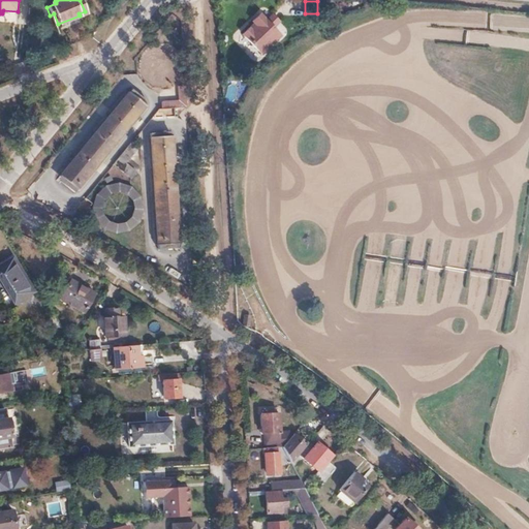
[(253,21),(242,34),(263,54),(283,32),(259,9),(251,19),(253,21)]
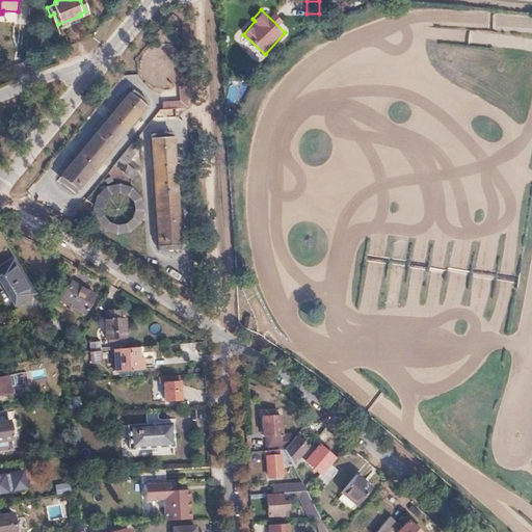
[(129,92),(60,177),(77,189),(144,106),(129,92)]
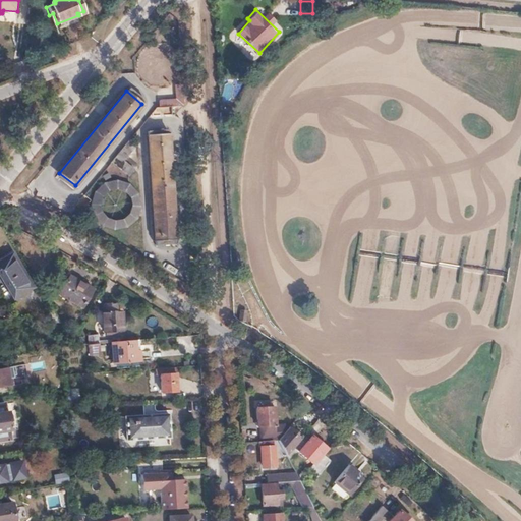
[(179,98),(157,97),(156,114),(179,114),(179,98)]
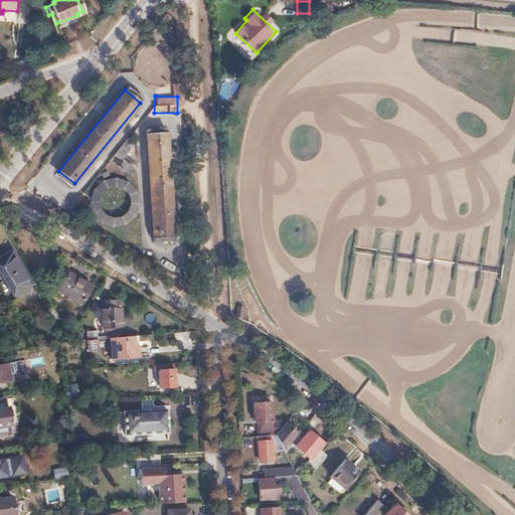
[(167,133),(147,135),(154,238),(174,237),(167,133)]
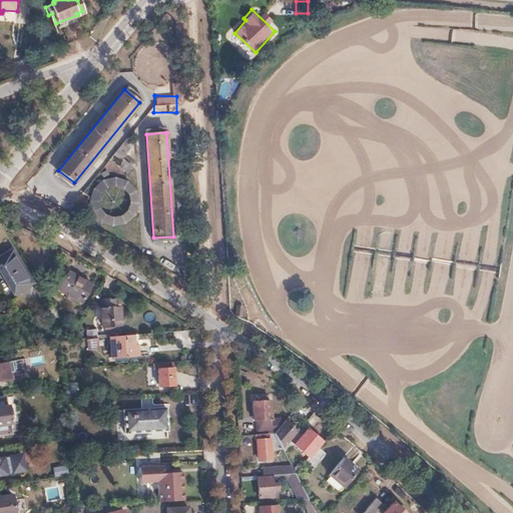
[(126,137),(108,158),(126,172),(130,167),(120,158),(132,143),(126,137)]
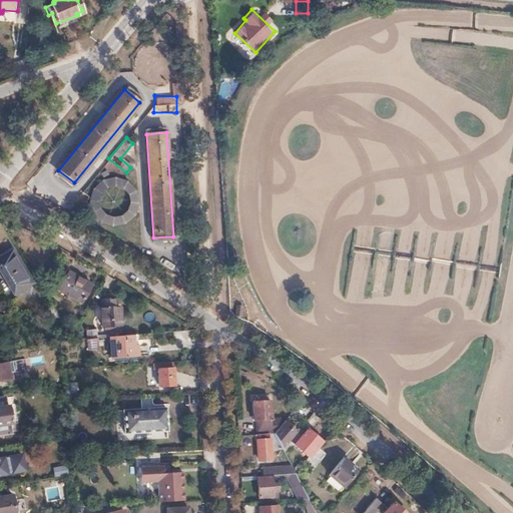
[(137,199),(116,192),(118,186),(123,188),(125,182),(100,174),(87,216),(125,228),(131,209),(133,210),(137,199)]
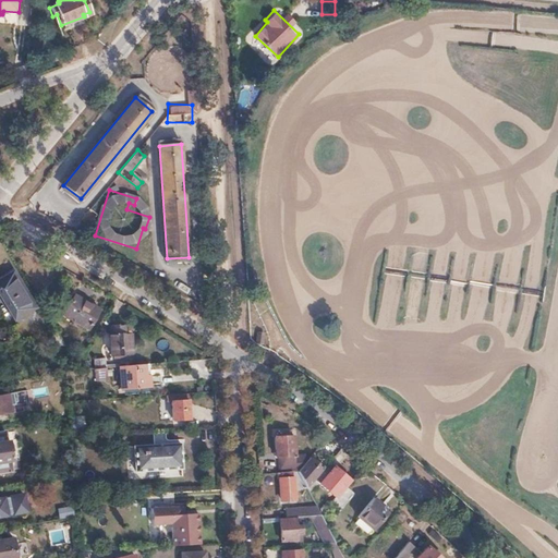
[(10,275),(0,280),(0,294),(13,318),(29,308),(10,275)]
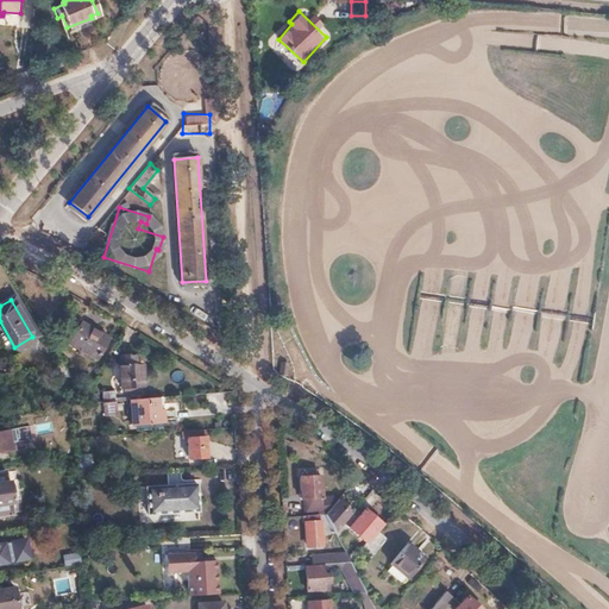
[(80,321),(68,343),(94,359),(95,357),(102,360),(113,343),(106,339),(107,337),(80,321)]
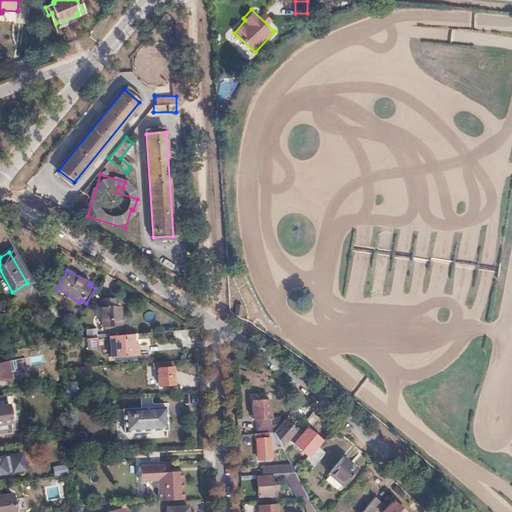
[(50,300),(41,315),(60,317),(50,300)]
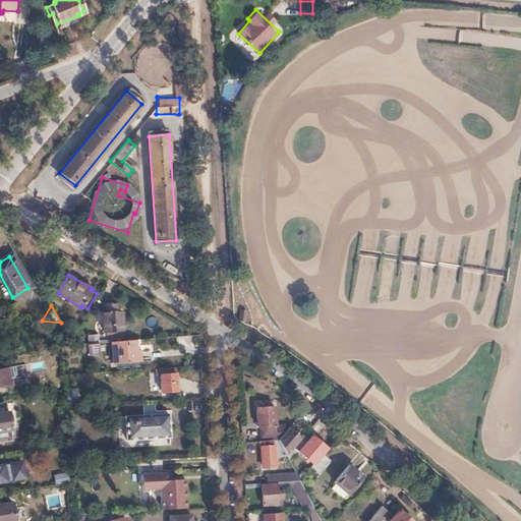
[(121,311),(101,312),(102,331),(123,330),(121,311)]
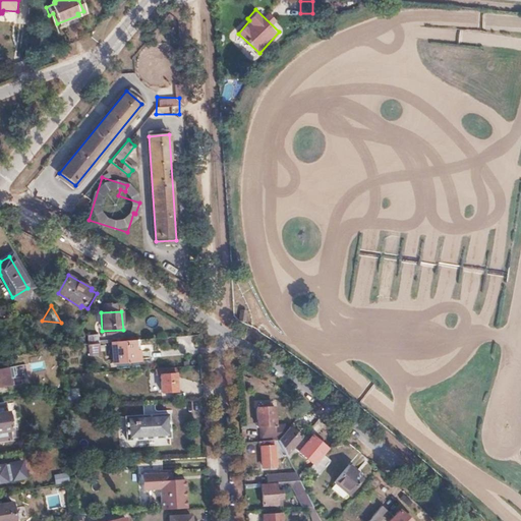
[(158,326),(155,316),(146,320),(150,329),(158,326)]
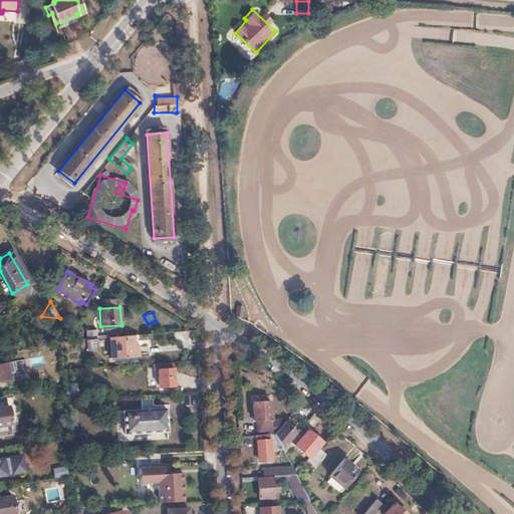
[(138,334),(109,336),(111,356),(139,354),(138,334)]
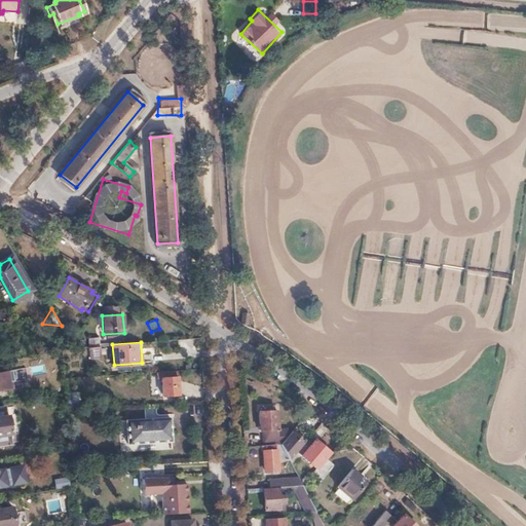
[(101,346),(89,347),(90,355),(102,355),(101,346)]
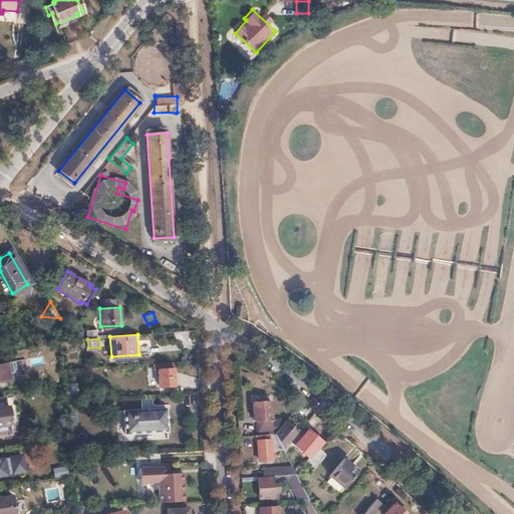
[(33,358),(35,366),(45,364),(43,356),(33,358)]
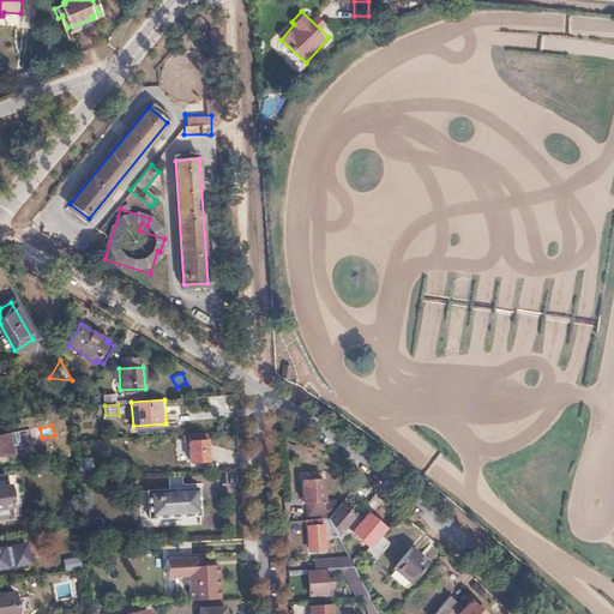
[(0,455),(12,453),(8,432),(0,433),(0,455)]
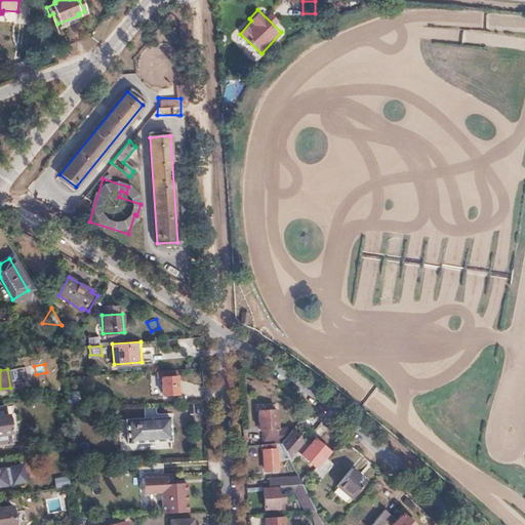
[(176,369),(151,371),(151,377),(160,376),(162,394),(177,393),(176,369)]
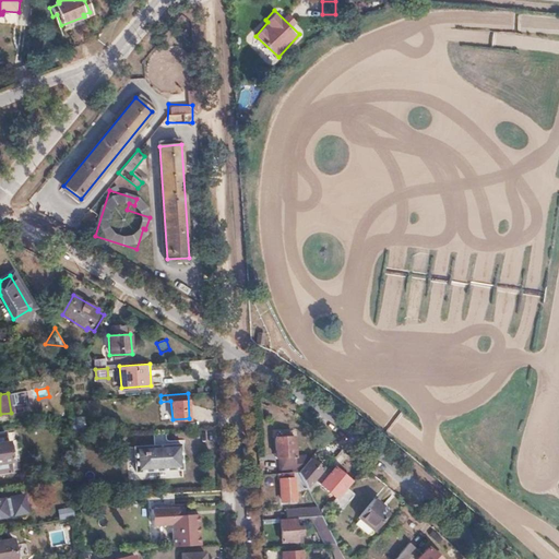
[(84,423),(68,425),(69,433),(85,432),(84,423)]
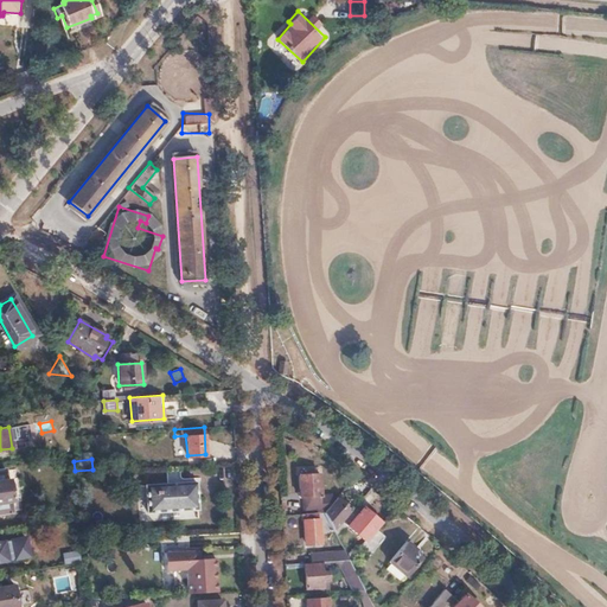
[(4,466),(0,466),(0,511),(12,510),(10,498),(11,497),(7,477),(6,477),(4,466)]
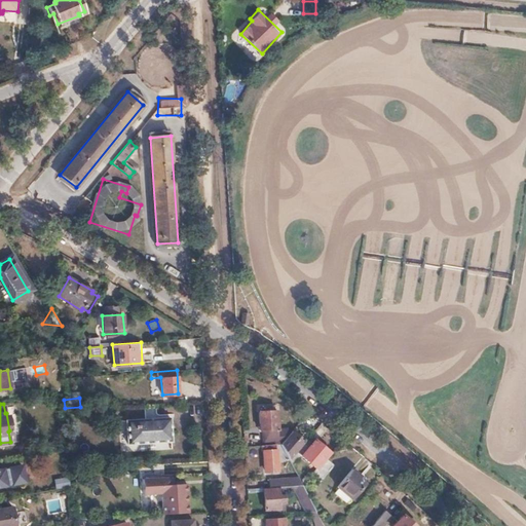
[(275,409),(258,410),(260,429),(261,429),(262,444),(280,443),(291,430),(287,427),(277,428),(275,409)]
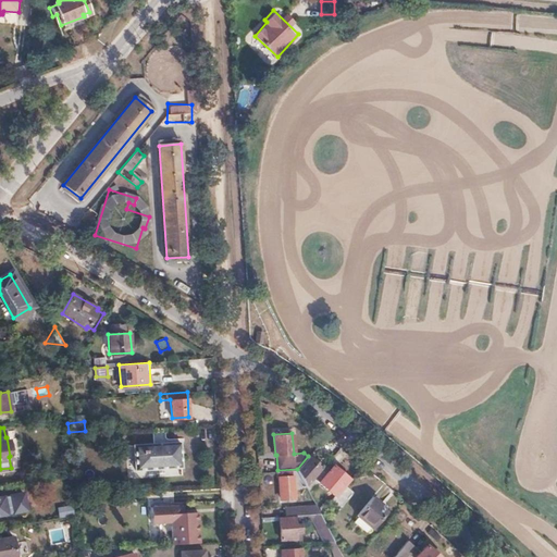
[(181,441),(134,444),(135,469),(181,466),(181,441)]
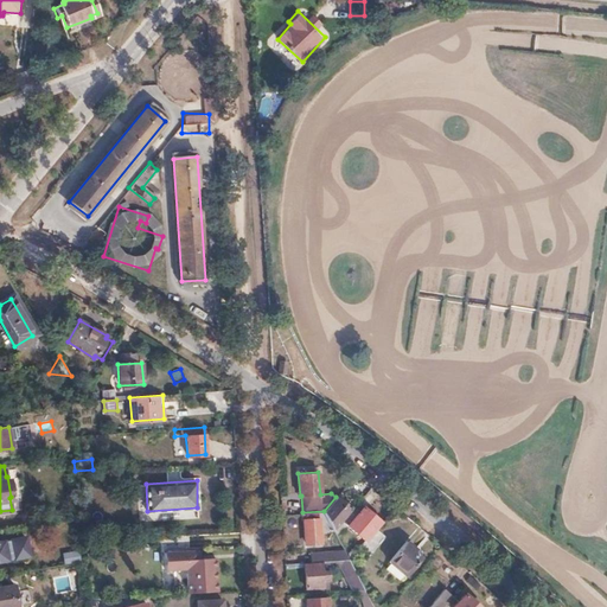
[(336,497),(324,511),(333,530),(342,521),(336,515),(345,503),(337,496),(336,497)]
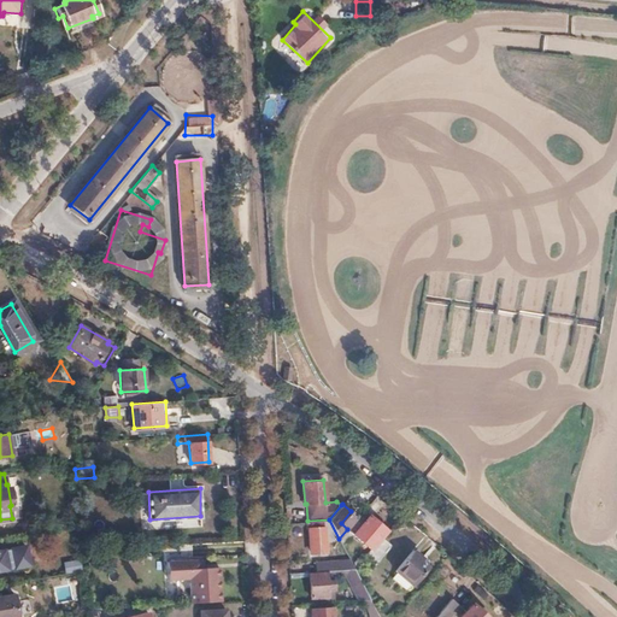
[(347,529),(370,548),(387,529),(364,509),(347,529)]
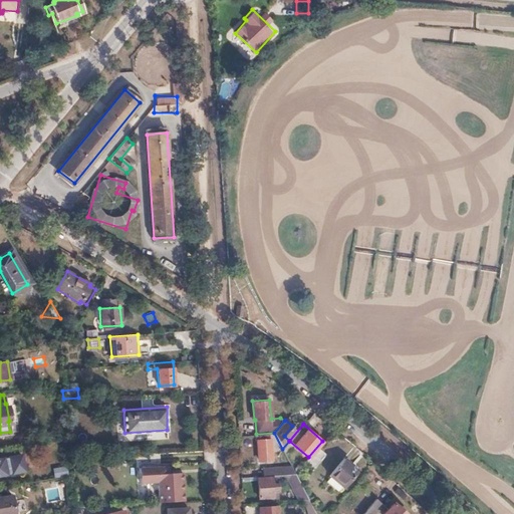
[(266,438),(255,439),(257,459),(268,459),(266,438)]
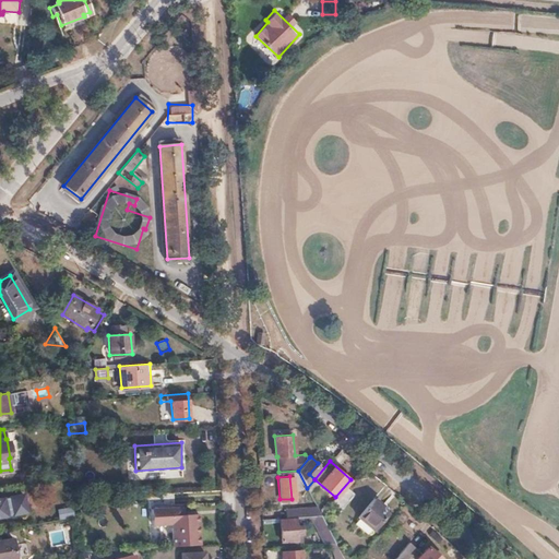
[(58,485),(43,487),(47,504),(62,502),(58,485)]
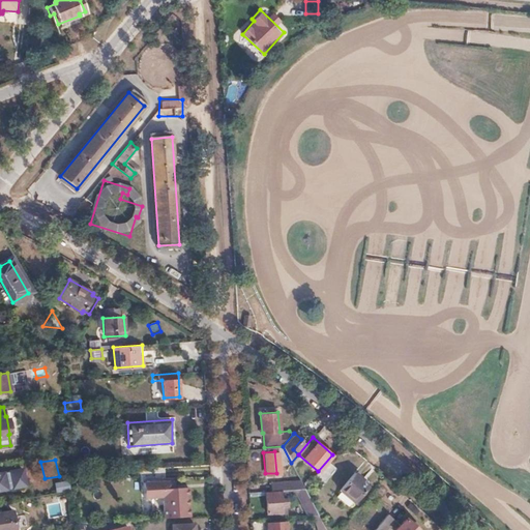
[(329,479),(336,468),(330,463),(322,474),(329,479)]
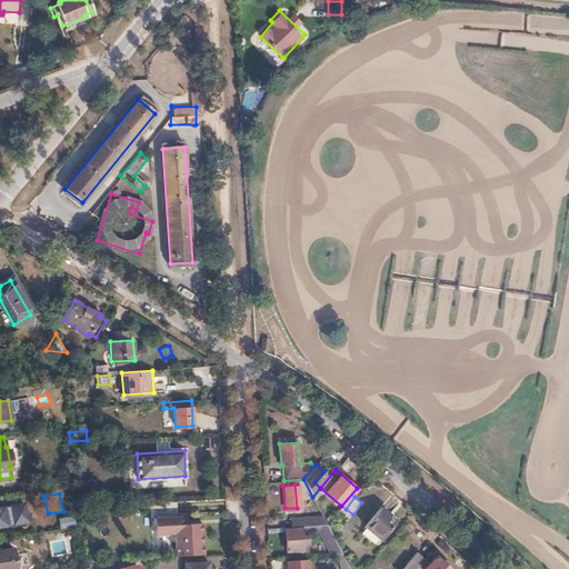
[(379,507),(362,526),(379,539),(391,523),(385,518),(388,513),(379,507)]
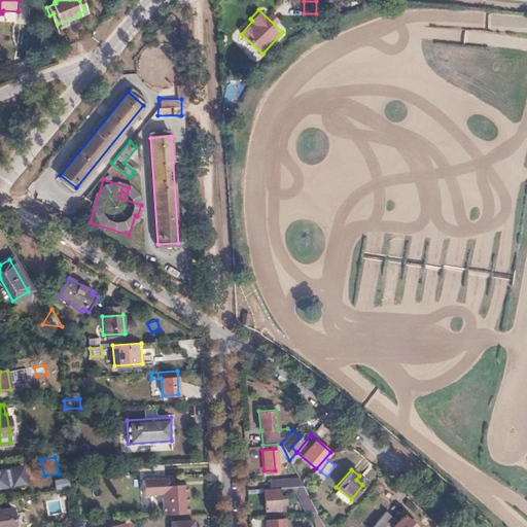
[(57,490),(70,487),(68,477),(54,480),(57,490)]
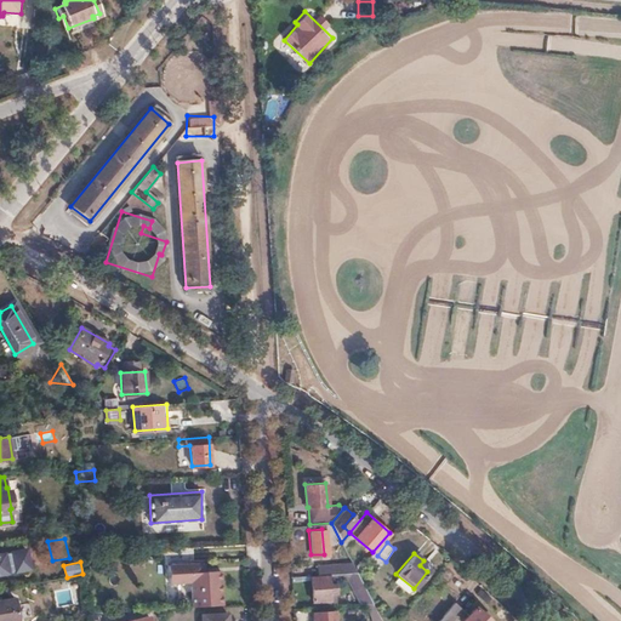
[(352,562),(315,564),(317,575),(349,573),(357,571),(352,562)]
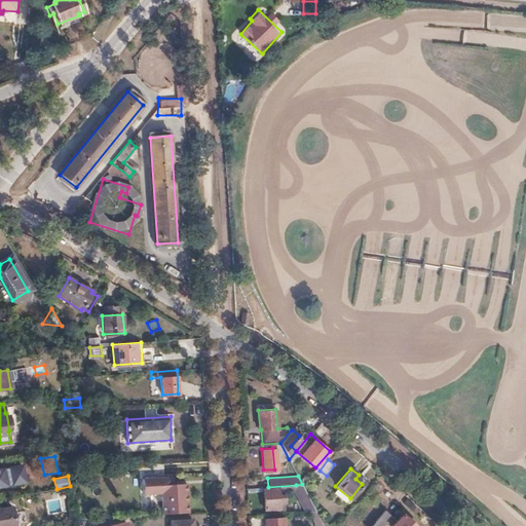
[(162,514),(188,512),(186,483),(171,484),(171,477),(142,479),(143,494),(161,493),(162,514)]
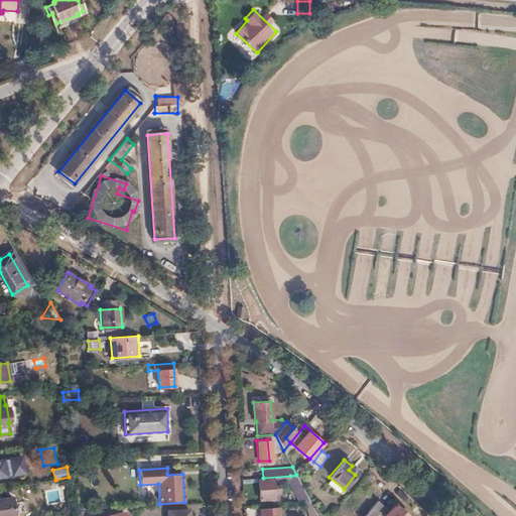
[(296,475),(290,476),(302,501),(309,500),(296,475)]
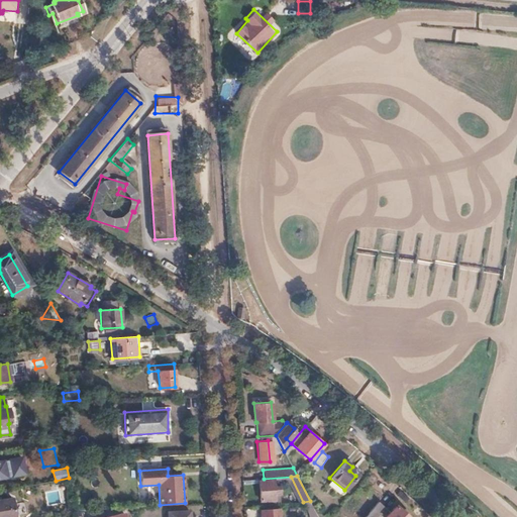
[(275,480),(260,480),(261,500),(276,499),(275,480)]
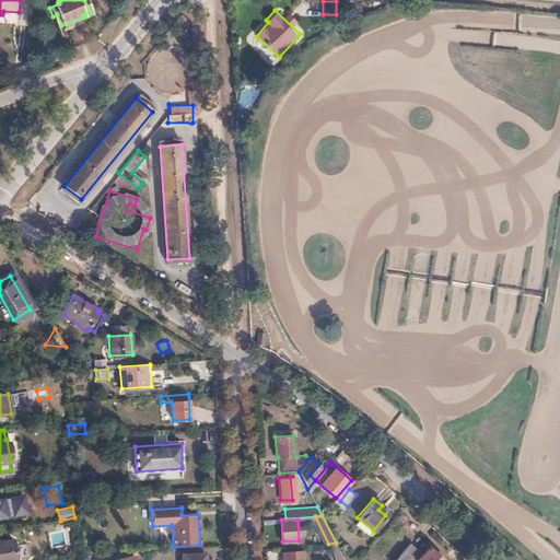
[(16,559),(12,538),(0,540),(0,559),(16,559)]
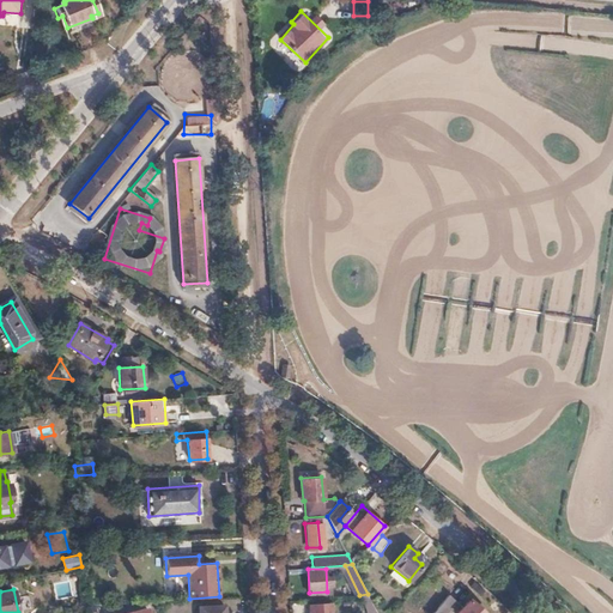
[(448,594),(431,612),(443,612),(455,601),(448,594)]
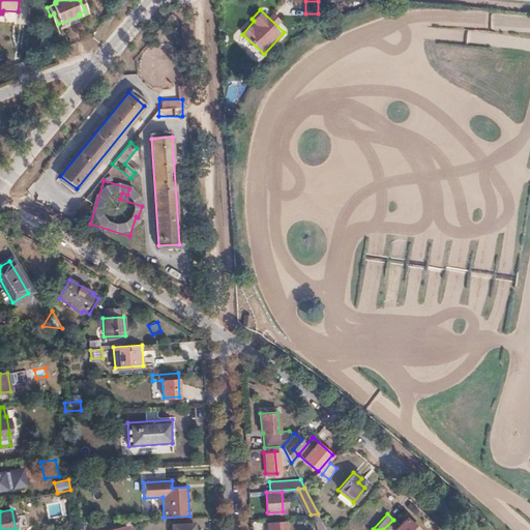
[(417,529),(405,519),(393,529),(417,529)]
